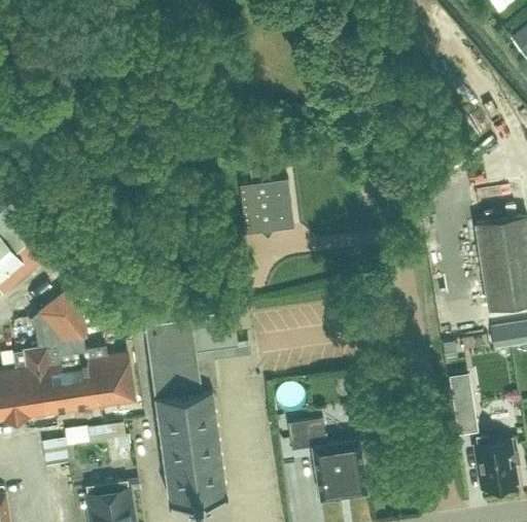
[(505,15),(498,4),(488,12),(496,23),(505,15)]
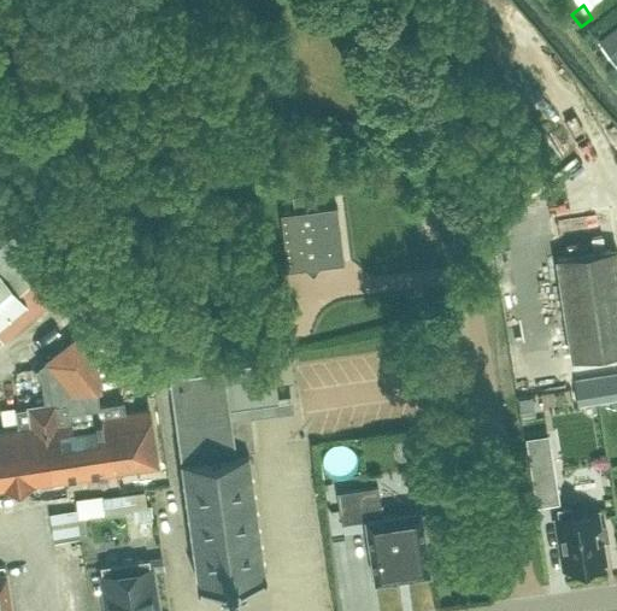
[(616,31),(598,47),(615,70),(616,69),(616,31)]
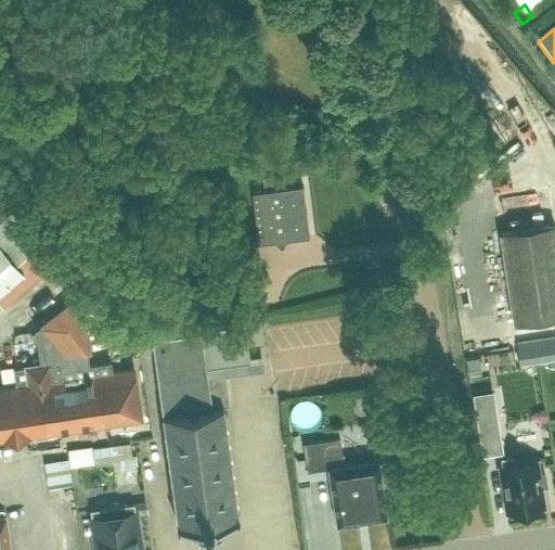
[(258,246),(309,240),(302,188),(252,194),(258,246)]
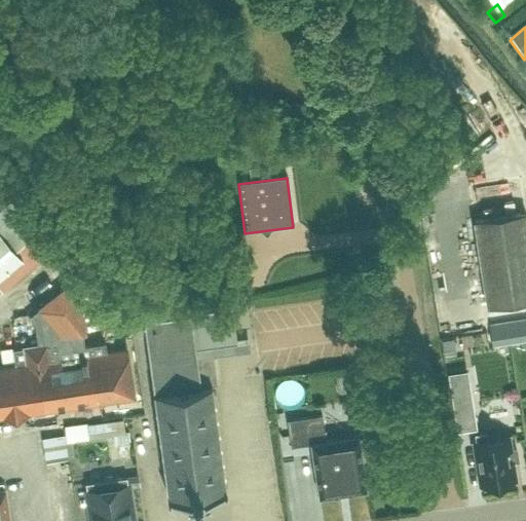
[(0,210),(0,292),(1,295),(21,278),(12,269),(21,262),(14,254),(42,230),(14,198),(0,210)]
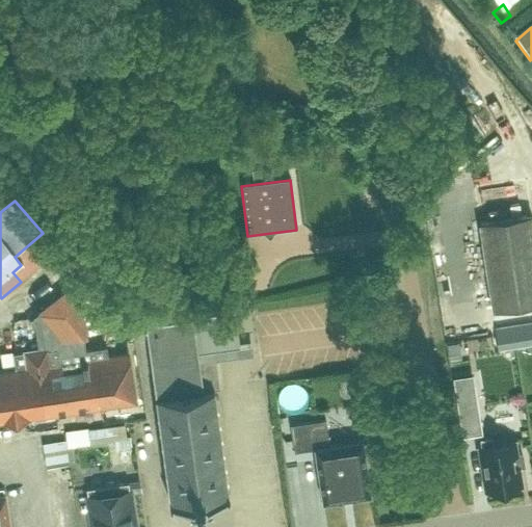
[(489,313),(531,306),(531,222),(531,217),(477,226),(489,313)]
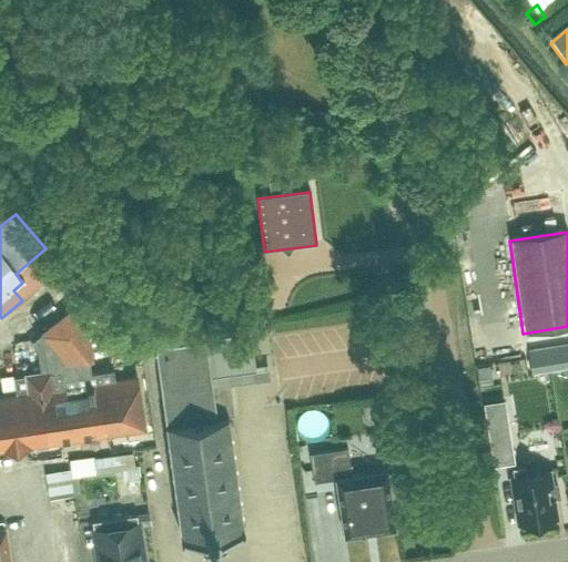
[(0,449),(50,442),(143,428),(137,379),(114,382),(112,373),(91,376),(89,359),(91,358),(89,341),(74,323),(77,322),(70,313),(41,335),(41,336),(36,340),(40,375),(23,378),(13,379),(16,396),(0,397),(0,449)]
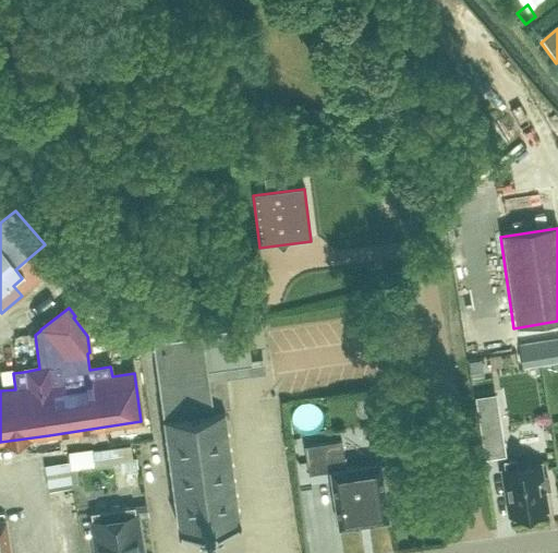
[(178,531),(197,529),(198,533),(219,531),(219,526),(239,524),(225,411),(230,410),(227,381),(230,381),(229,369),(251,365),(246,327),(152,339),(178,531)]
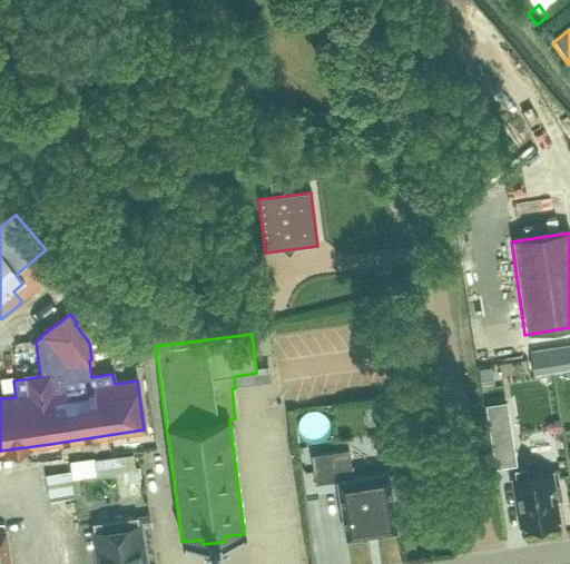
[(551,373),(548,353),(531,356),(534,376),(551,373)]
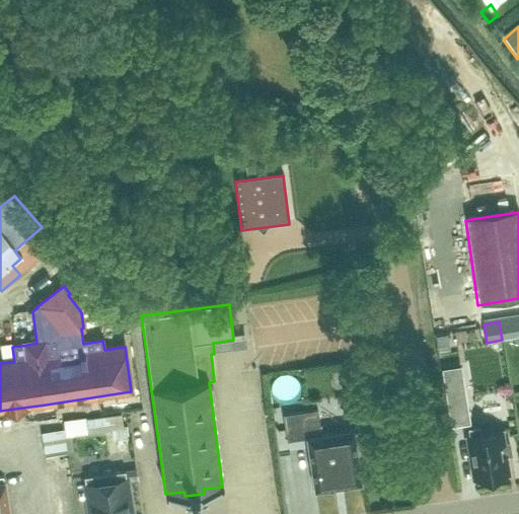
[(459,370),(442,372),(447,401),(451,428),(468,425),(459,370)]
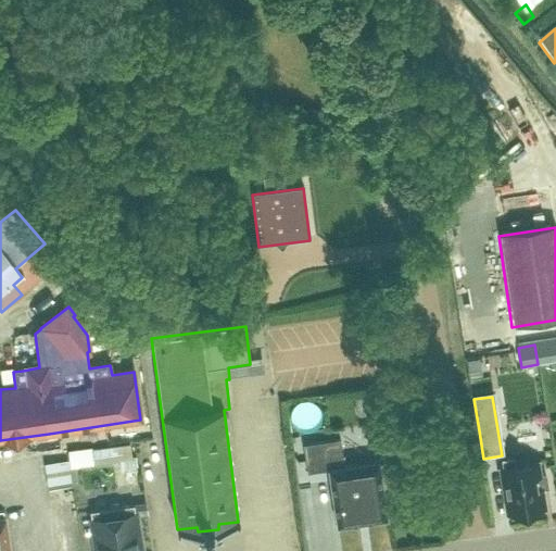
[(338,527),(387,520),(378,464),(343,468),(340,442),(303,448),(307,471),(328,467),(338,527)]
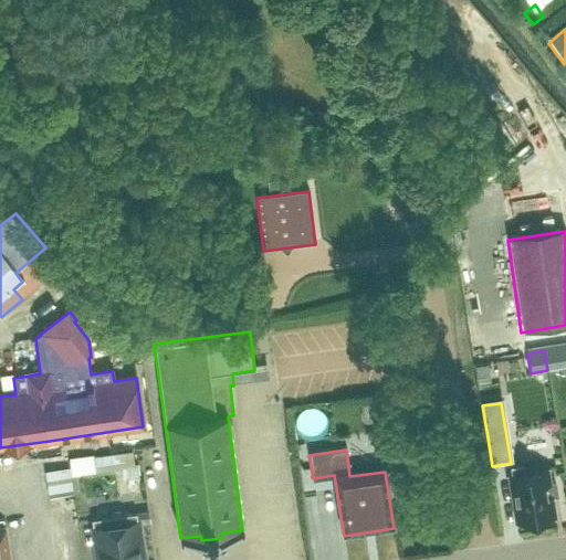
[(135,468),(133,453),(97,458),(100,474),(135,468)]
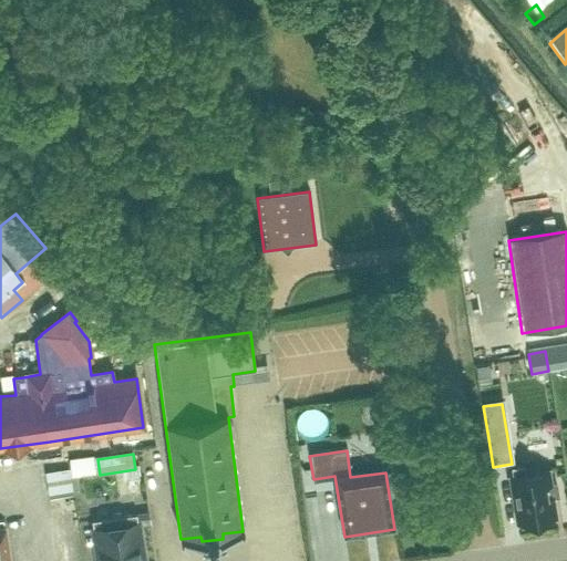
[(75,481),(100,477),(98,460),(73,464),(75,481)]
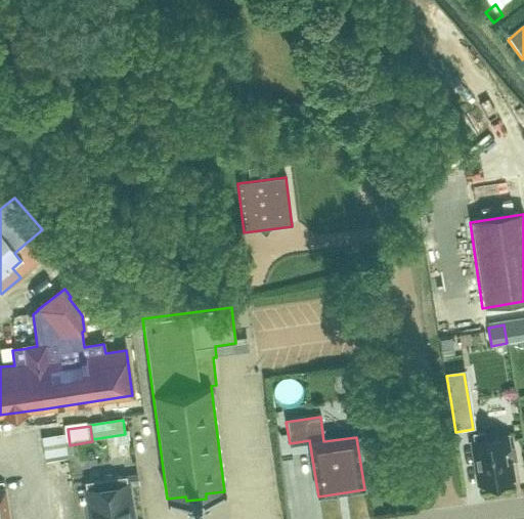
[(478,486),(513,481),(507,438),(484,441),(483,434),(473,435),(474,444),(472,444),(478,486)]
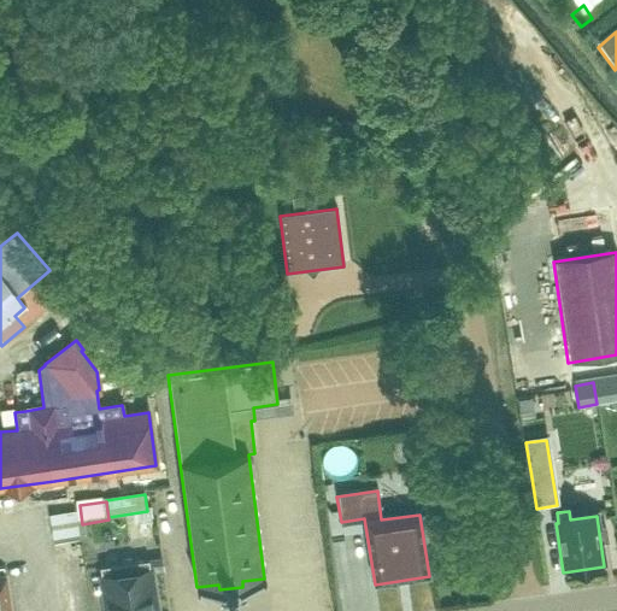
[(56,521),(57,542),(82,540),(81,518),(56,521)]
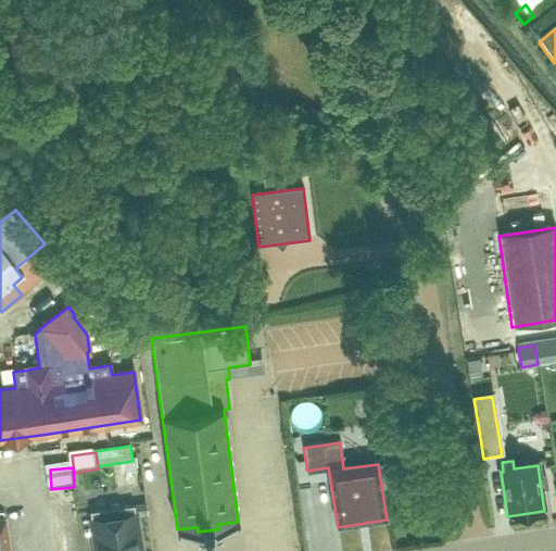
[(138,478),(128,479),(131,504),(141,503),(138,478)]
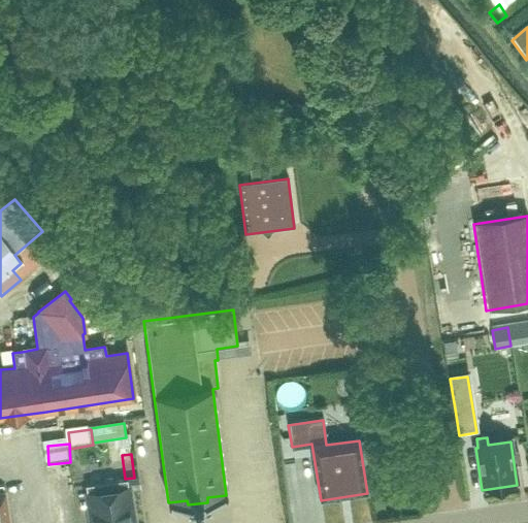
[(132,522),(127,482),(86,488),(90,522),(132,522)]
